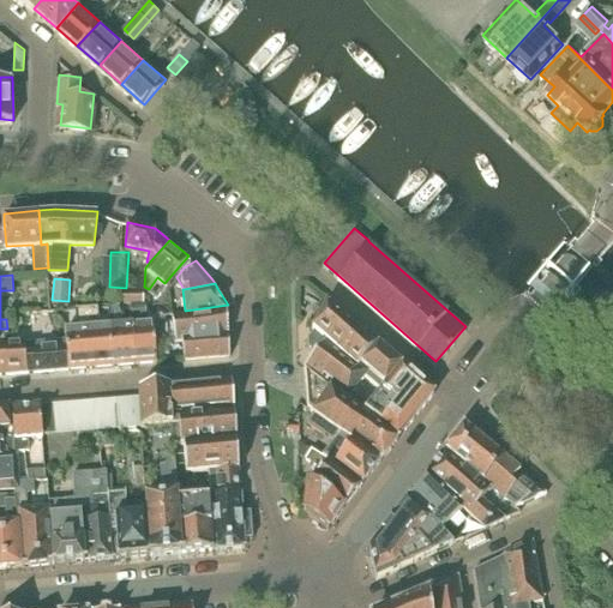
[(121,301),(133,301),(144,299),(144,288),(120,288),(121,301)]
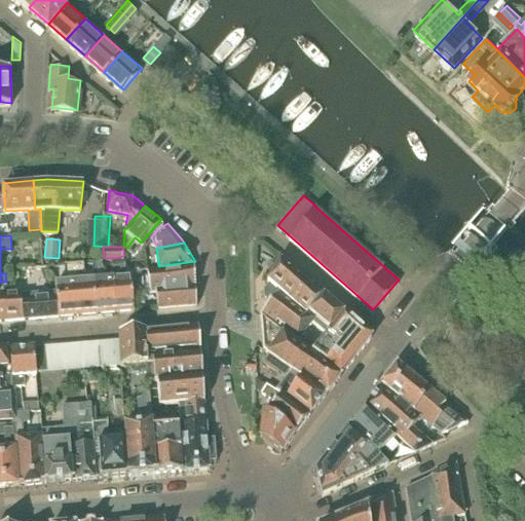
[(268,278),(270,281),(279,288),(289,296),(306,276),(280,255),(268,278)]
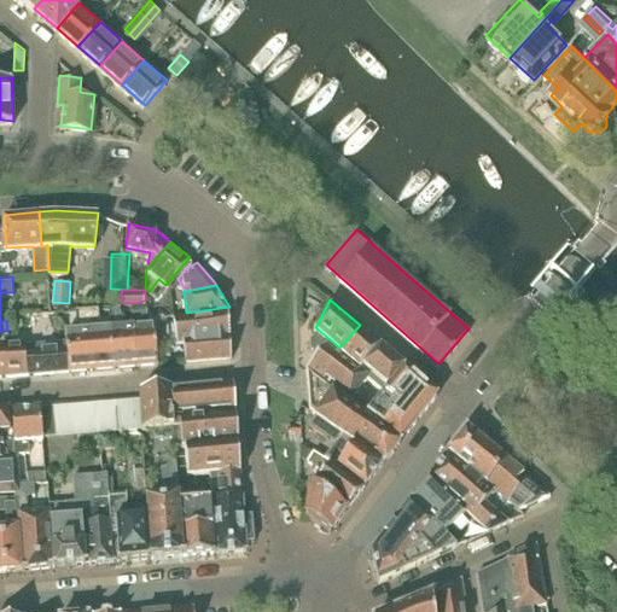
[(145,301),(134,303),(134,313),(149,316),(149,301),(145,301)]
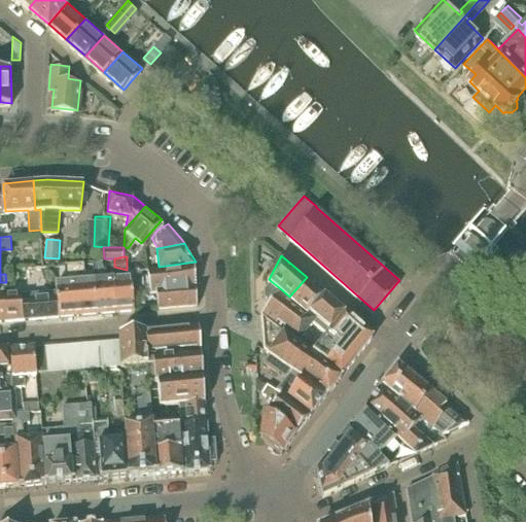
[(97,311),(117,309),(114,275),(104,276),(103,261),(93,262),(94,277),(97,311)]
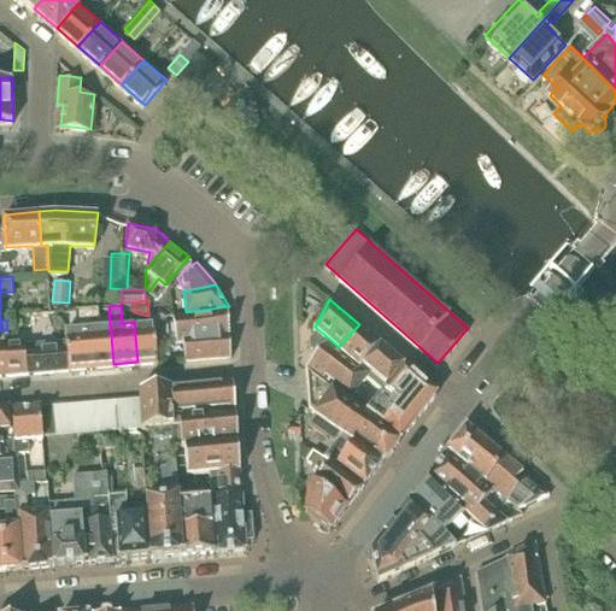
[(93,365),(113,364),(110,324),(99,324),(98,306),(87,307),(93,365)]
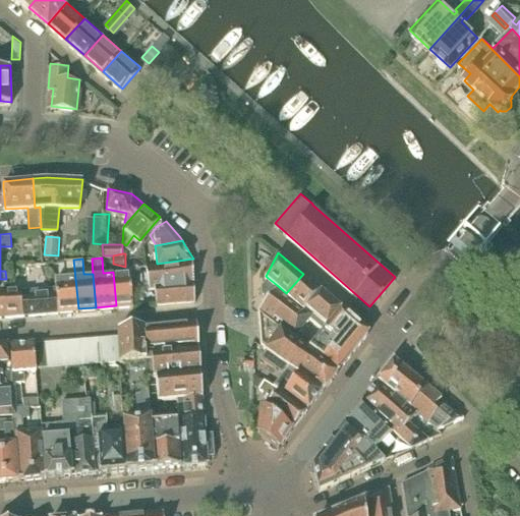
[(193,259),(157,264),(147,266),(149,286),(155,286),(194,283),(194,280),(193,259)]
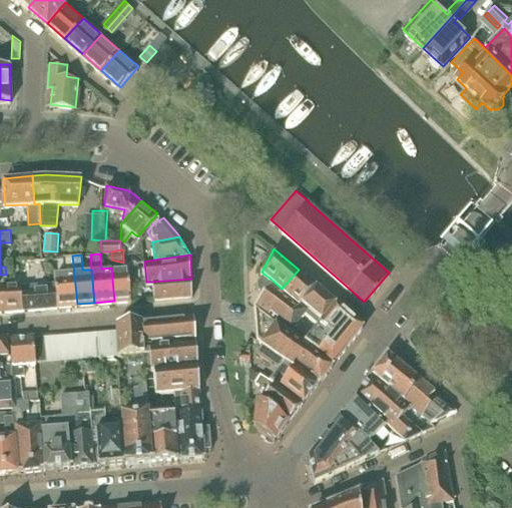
[(58,306),(77,304),(72,256),(63,257),(65,268),(65,272),(55,272),(56,281),(58,306)]
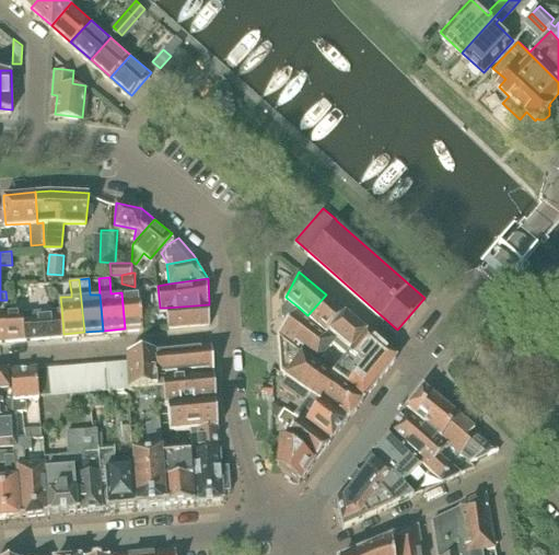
[(140,286),(141,302),(153,301),(151,285),(140,286)]
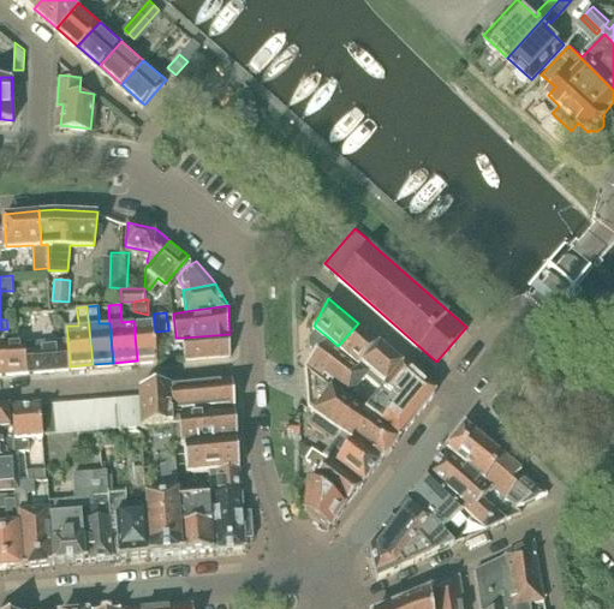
[(133,321),(137,360),(158,359),(154,320),(133,321)]
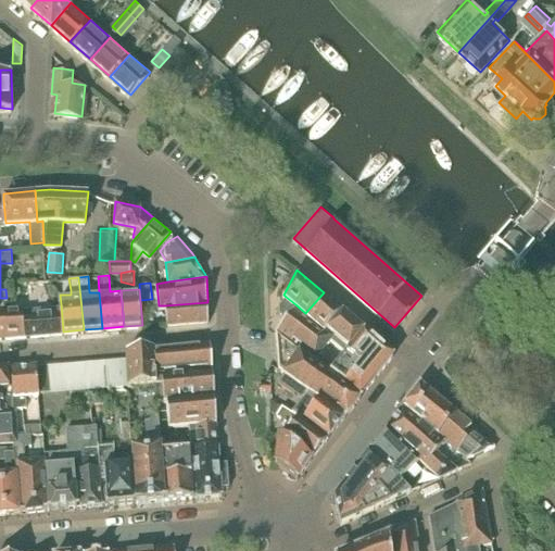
[(342,309),(324,292),(305,313),(326,333),(329,329),(327,327),(342,309)]
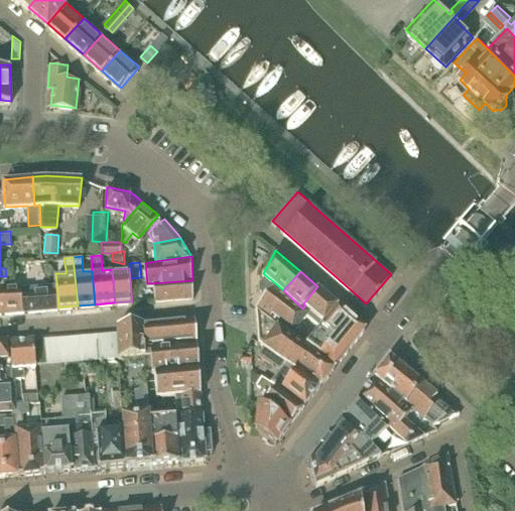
[(256,306),(306,345),(312,338),(297,327),(309,309),(305,305),(302,308),(283,290),(274,282),(265,275),(260,281),(261,288),(267,292),(256,306)]
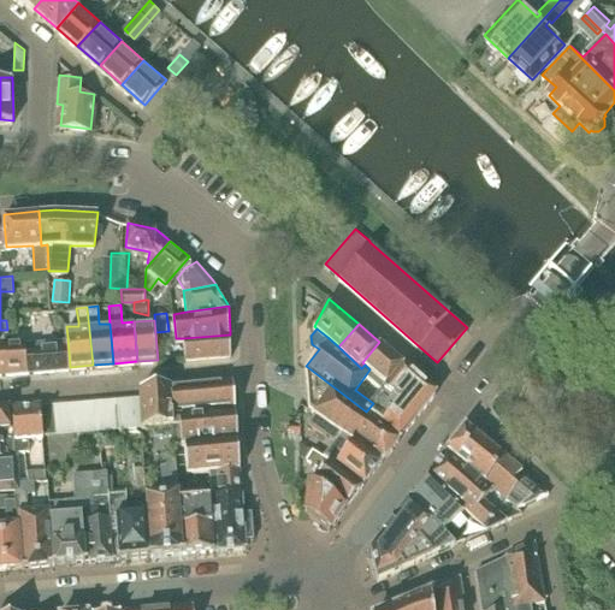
[(231,354),(230,335),(183,338),(185,357),(231,354)]
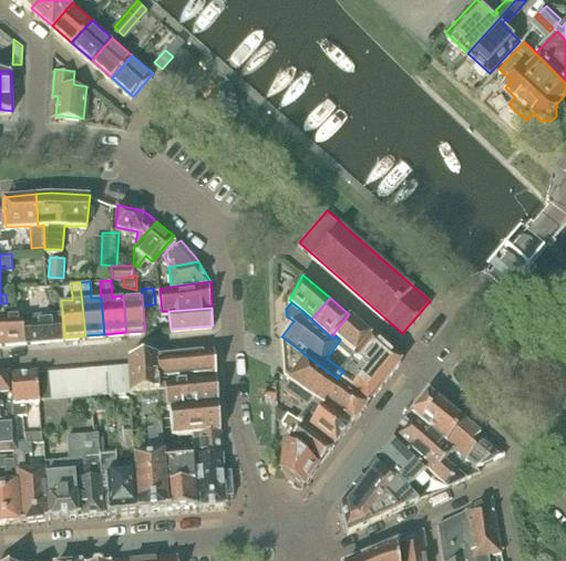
[(64,338),(62,310),(23,312),(26,340),(64,338)]
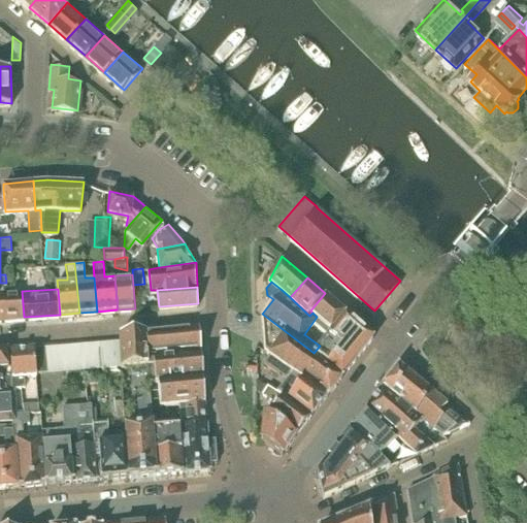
[(0,319),(24,317),(22,291),(0,293),(0,319)]
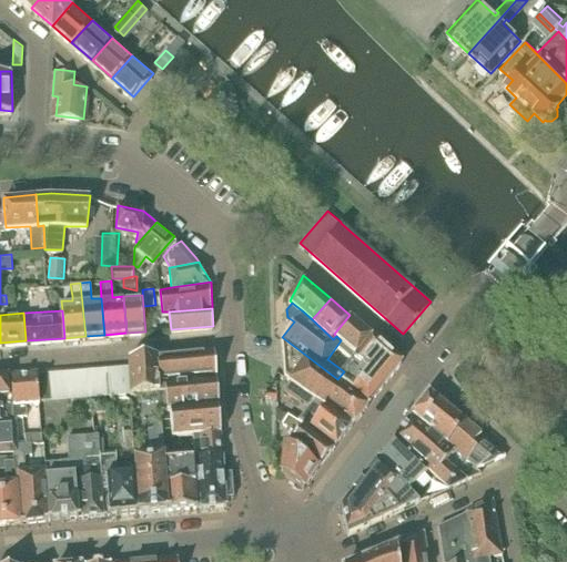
[(357,353),(372,334),(350,315),(334,334),(336,336),(341,340),(357,353)]
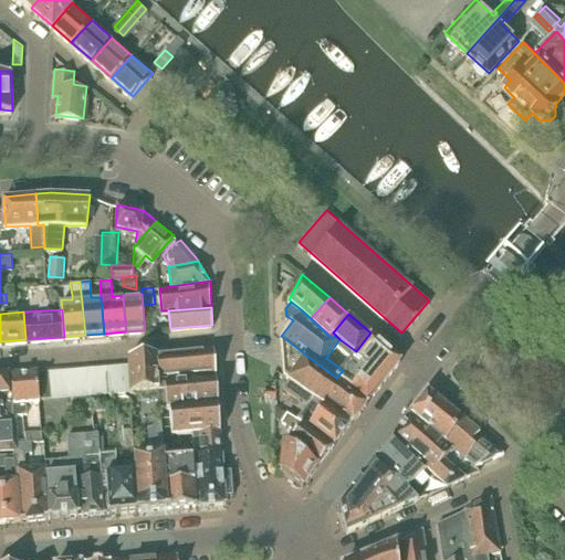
[(343,370),(336,378),(367,401),(400,359),(370,333),(356,351),(343,370)]
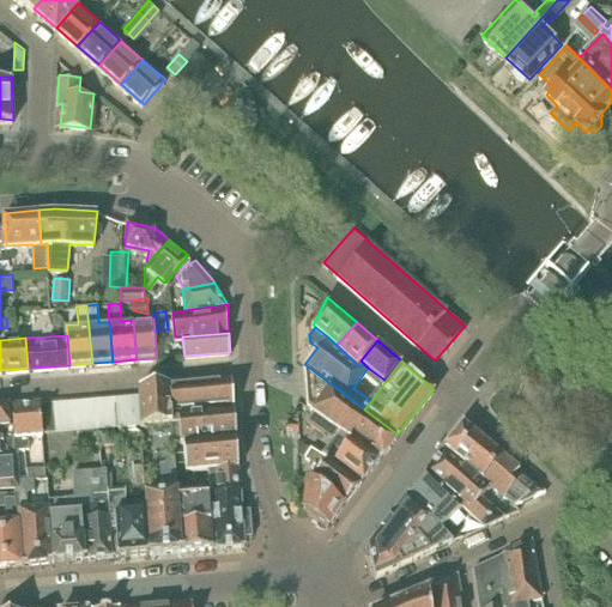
[(398,435),(364,410),(304,364),(308,405),(314,410),(332,423),(341,429),(381,457),(398,435)]
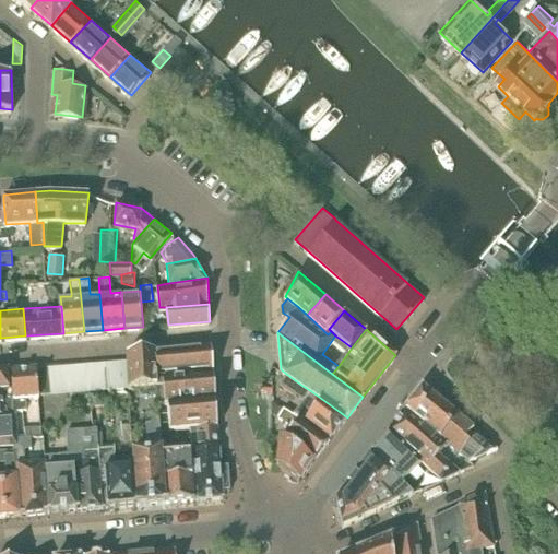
[(156,349),(157,379),(214,374),(212,343),(156,349)]
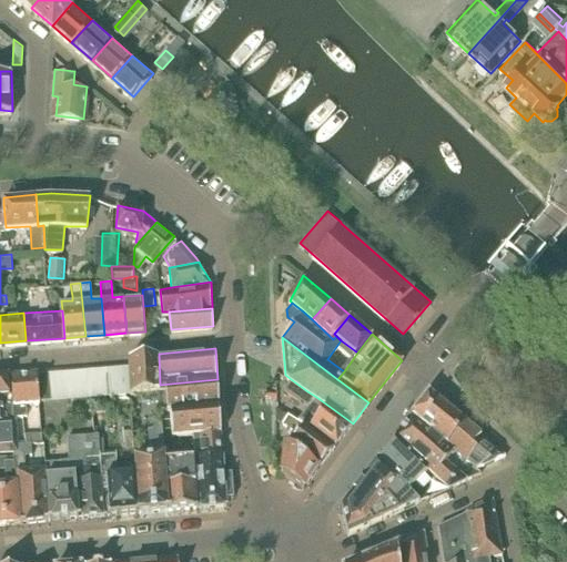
[(160,389),(160,385),(159,354),(130,356),(130,364),(131,391),(159,389),(160,389)]
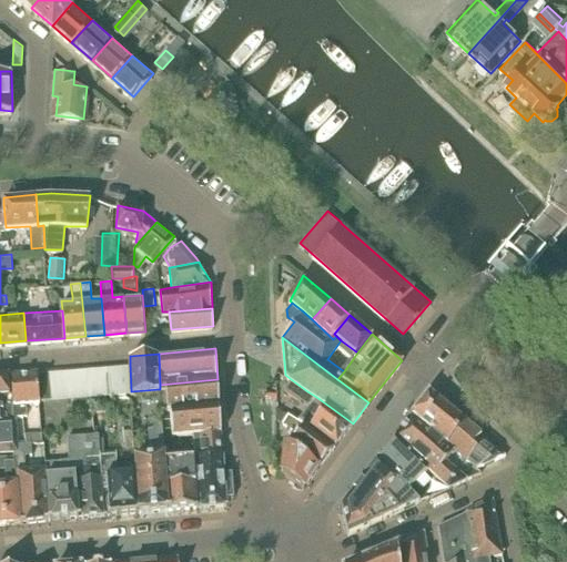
[(110,365),(112,392),(131,391),(130,364),(110,365)]
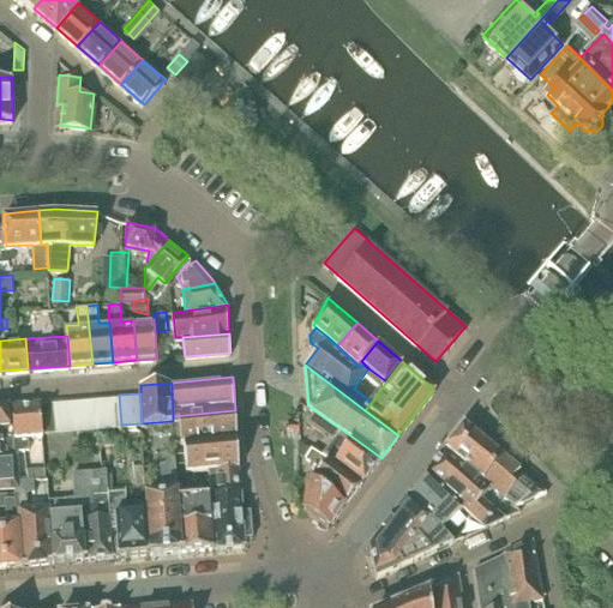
[(108,426),(121,425),(119,395),(106,396),(108,426)]
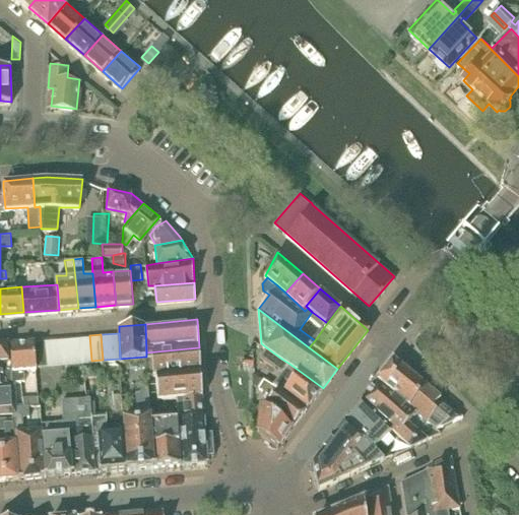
[(81,362),(91,361),(89,335),(79,336),(81,362)]
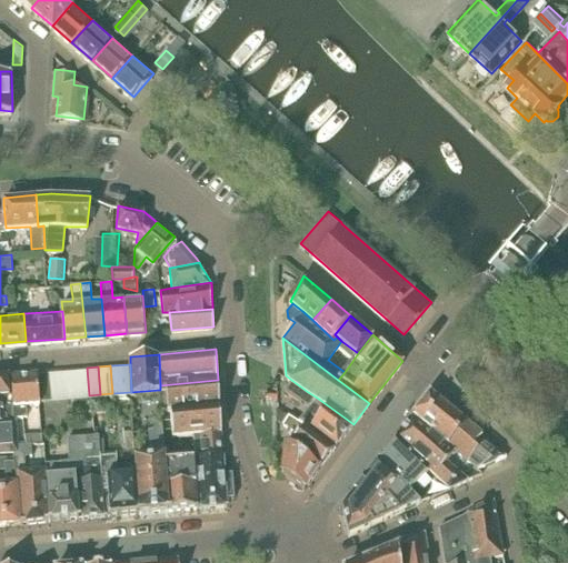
[(77,396),(89,395),(87,368),(75,369),(77,396)]
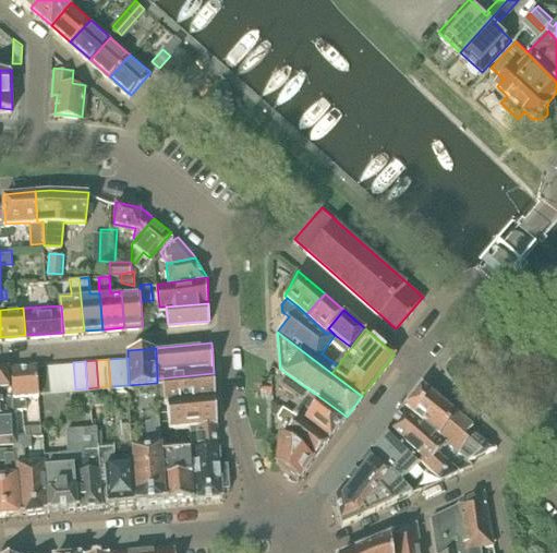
[(37,362),(12,364),(15,407),(26,406),(25,396),(38,395),(38,393),(37,364),(37,362)]
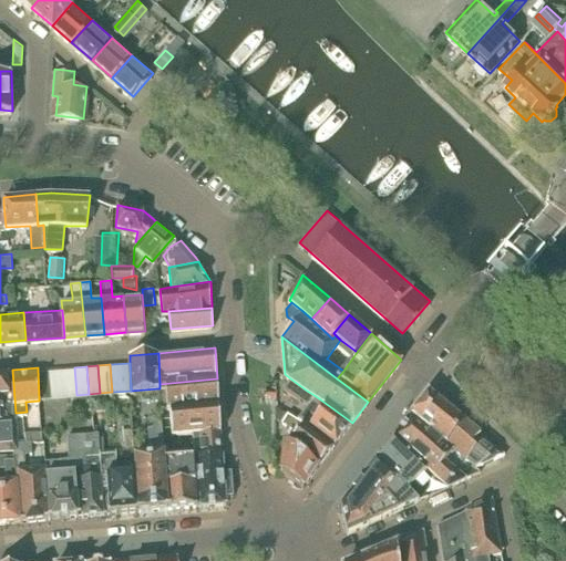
[(62,369),(64,396),(76,395),(74,367),(62,369)]
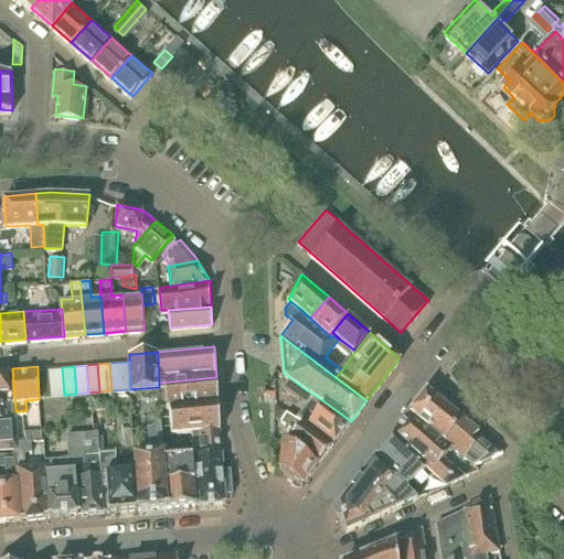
[(52,396),(64,395),(62,367),(50,368),(52,396)]
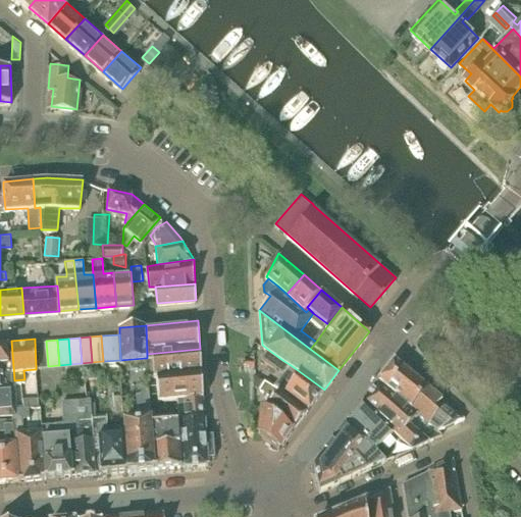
[(36,367),(48,366),(46,341),(35,341),(36,367)]
